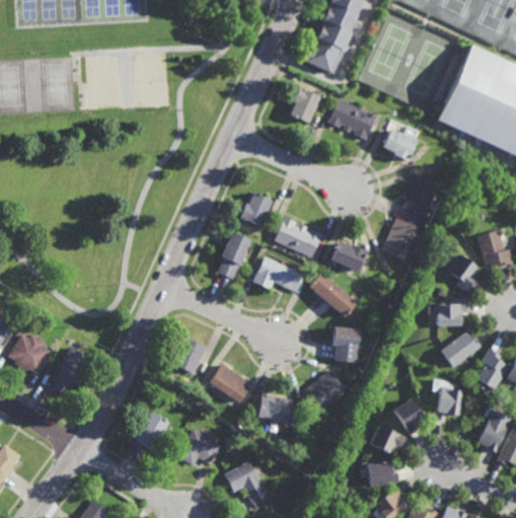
[(362,0),(357,13),(350,30),(351,31),(343,50),(344,51),(334,74),(304,60),(311,42),(312,43),(313,43),(323,20),(322,18),(329,1),(328,1),(328,0),(362,0)]
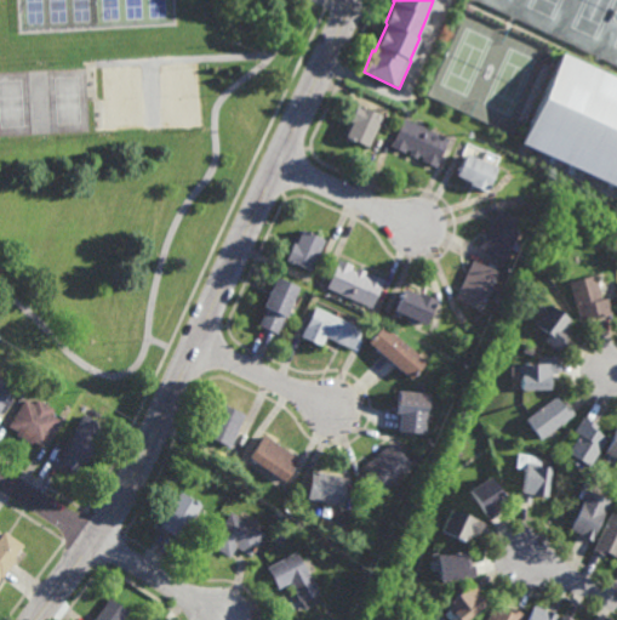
[(616,186),(524,142),(565,52),(616,77),(616,186)]
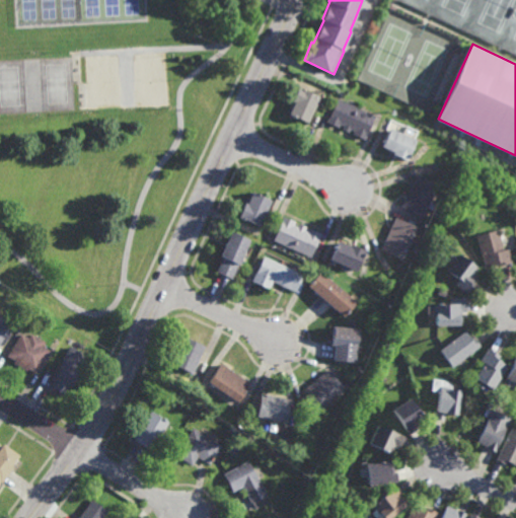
[(308,123),(289,114),(295,101),(294,101),(300,87),(320,97),(308,123)]
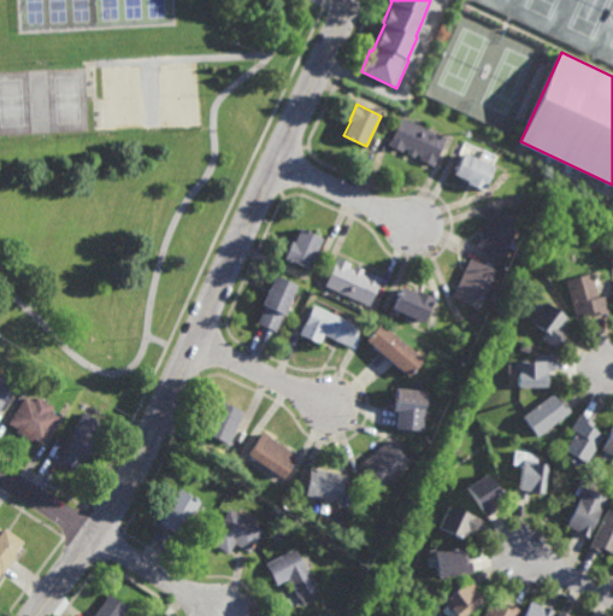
[(435,166),(420,159),(423,156),(418,154),(417,158),(408,154),(411,151),(406,148),(405,152),(390,146),(404,117),(448,138),(435,166)]
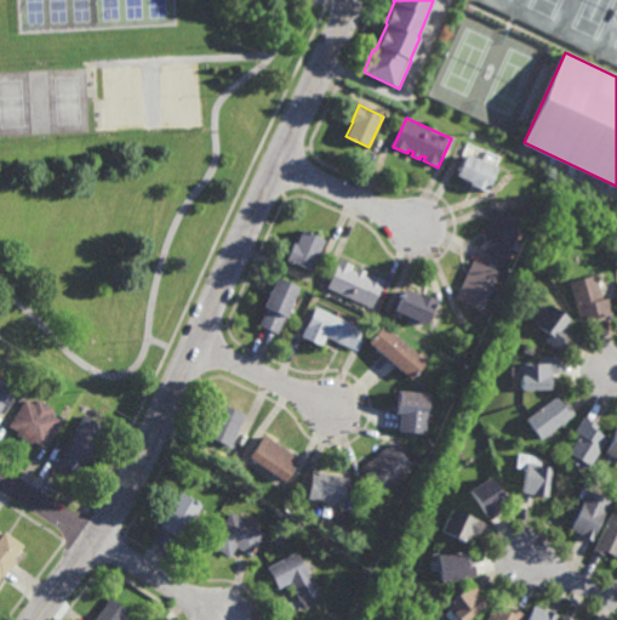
[(486,192),(469,183),(470,182),(456,175),(467,153),(498,169),(486,192)]
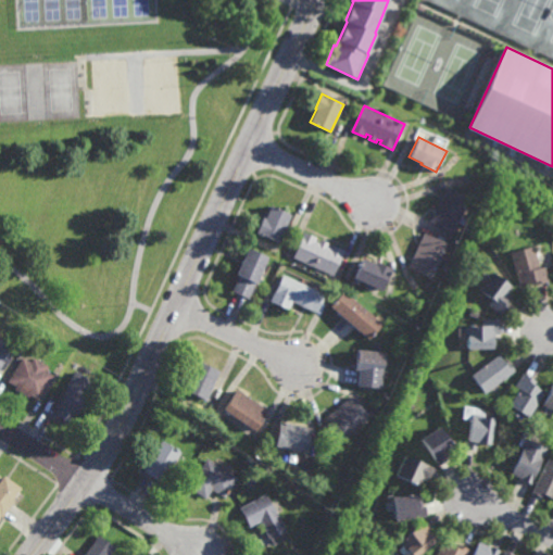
[(453,232),(431,221),(449,188),(469,199),(453,232)]
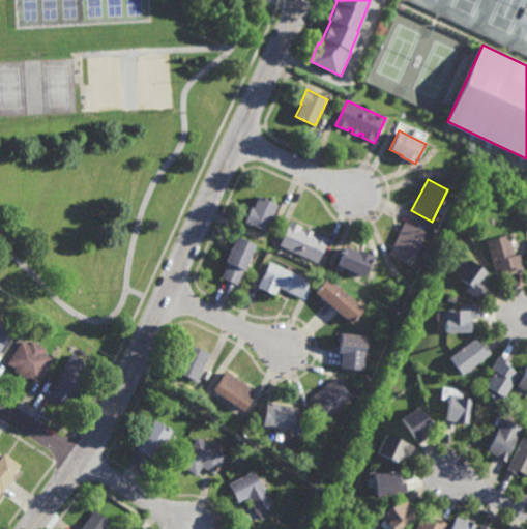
[(267,232),(245,222),(252,209),(254,210),(260,196),(279,205),(267,232)]
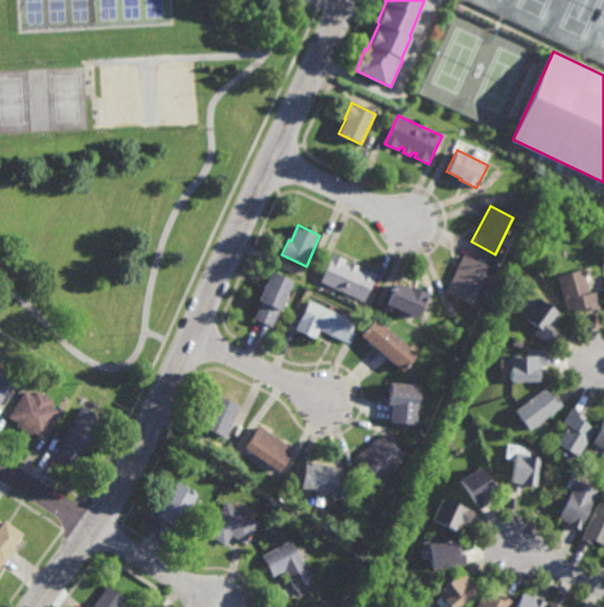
[(350,266),(351,263),(361,266),(358,270),(363,272),(364,269),(377,274),(364,302),(322,283),(335,254),(348,260),(347,264),(350,266)]
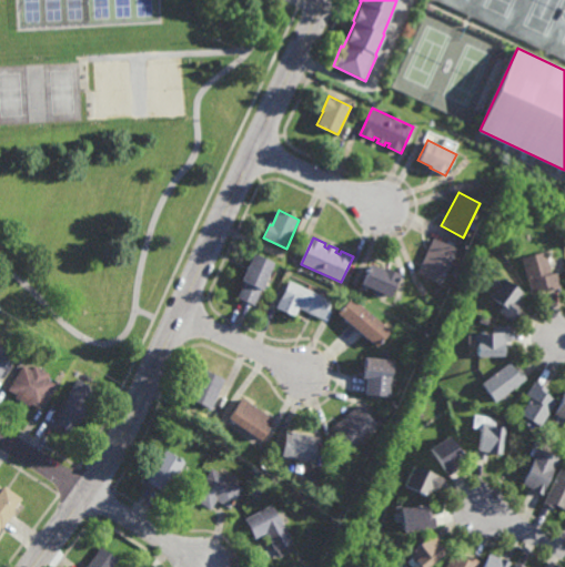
[(441,284),(417,273),(435,239),(457,250),(441,284)]
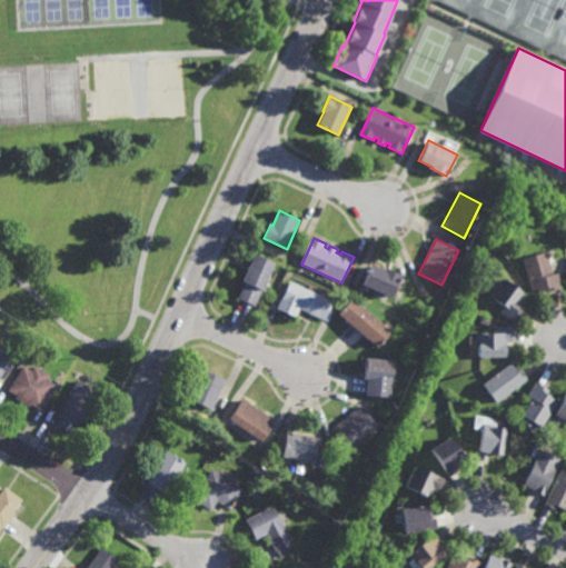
[(553,275),(558,273),(563,288),(546,294),(546,291),(543,291),(543,290),(534,294),(524,259),(546,252),(553,275)]
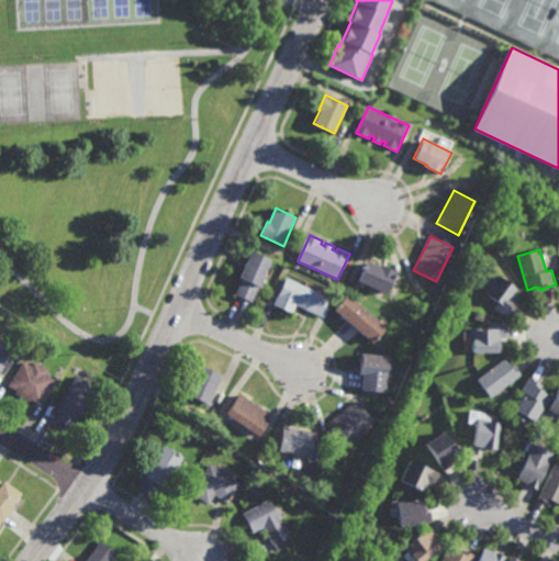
[(254,302),(237,294),(244,280),(241,278),(253,251),(272,260),(254,302)]
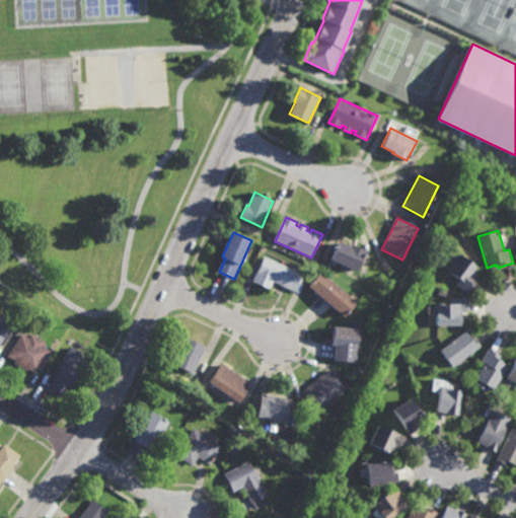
[(351,248),(352,245),(364,250),(355,273),(328,262),(338,242),(351,248)]
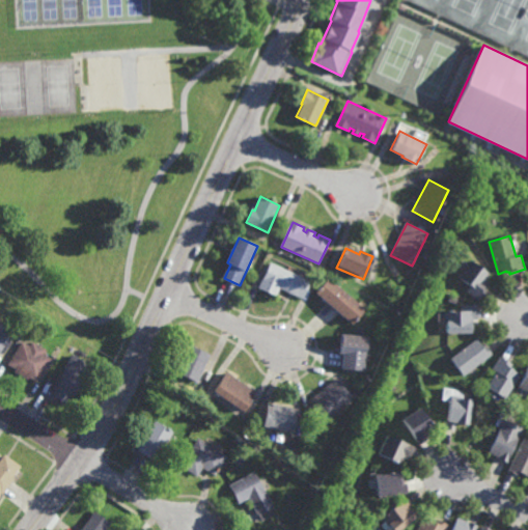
[(479,301),(467,291),(470,286),(459,278),(471,260),(491,275),(485,281),(489,284),(487,286),(489,288),(479,301)]
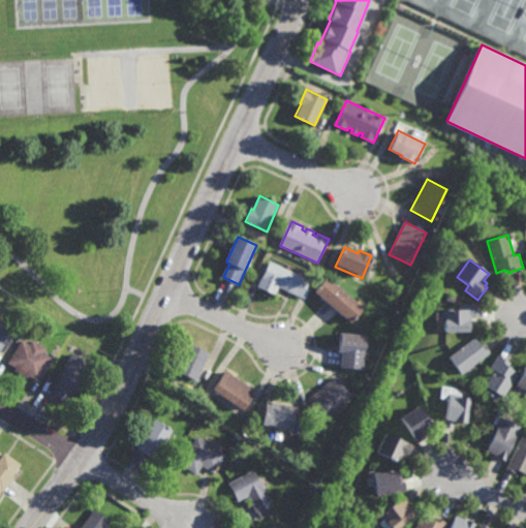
[(303,298),(280,287),(276,296),(259,287),(272,261),(311,280),(303,298)]
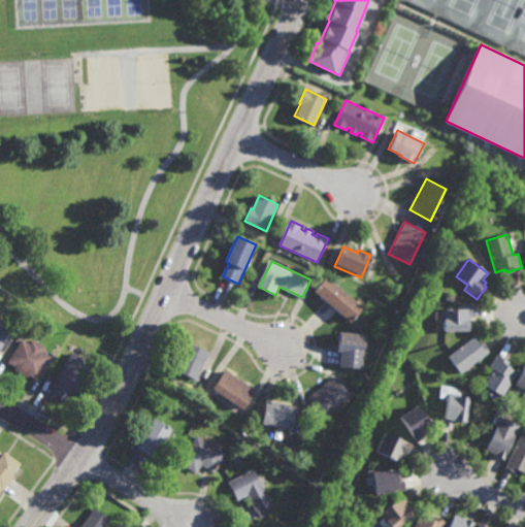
[(331,283),(332,282),(363,308),(351,324),(315,292),(327,278),(331,283)]
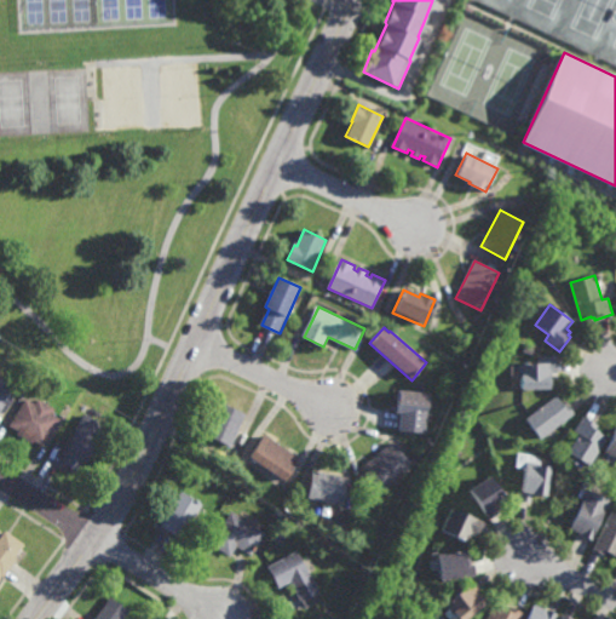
[(552,378),(548,378),(550,390),(520,391),(520,378),(511,378),(511,365),(539,365),(539,357),(559,356),(560,376),(551,376),(552,378)]
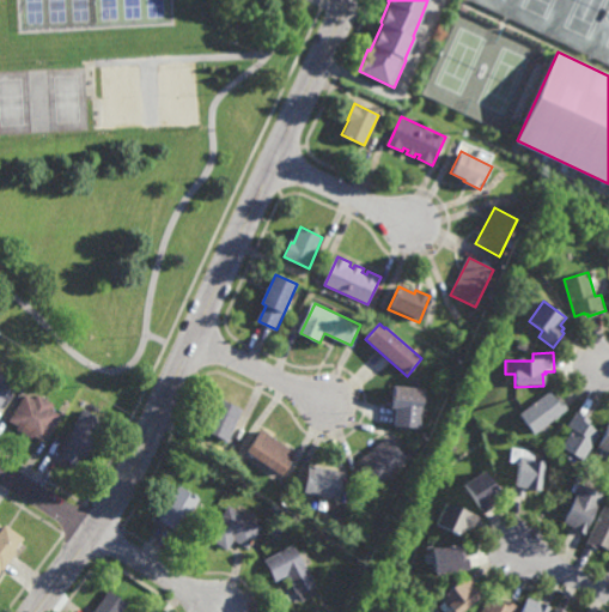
[(0,370),(8,376),(4,382),(13,388),(0,407),(0,370)]
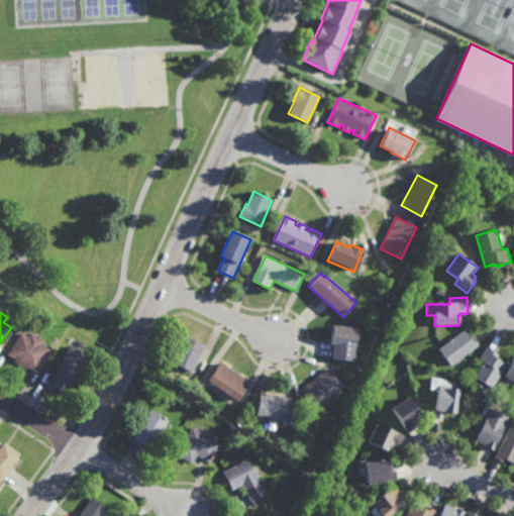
[(354,363),(333,360),(334,345),(331,345),(332,327),(357,328),(354,363)]
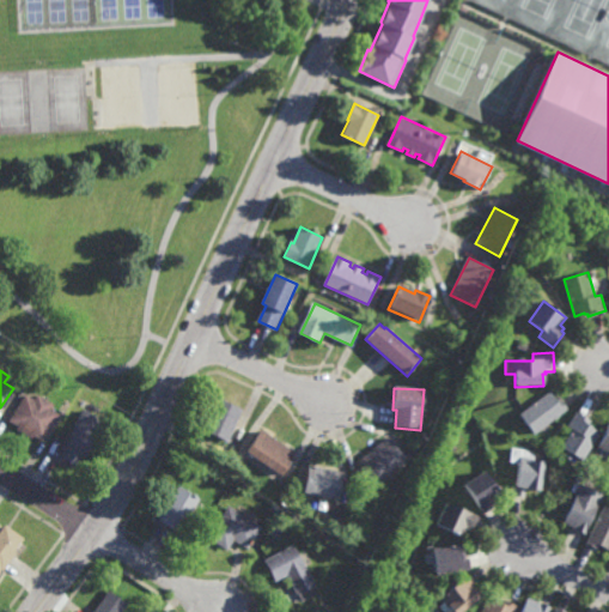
[(556,400),(558,400),(560,403),(562,401),(568,411),(536,436),(521,414),(550,392),(556,400)]
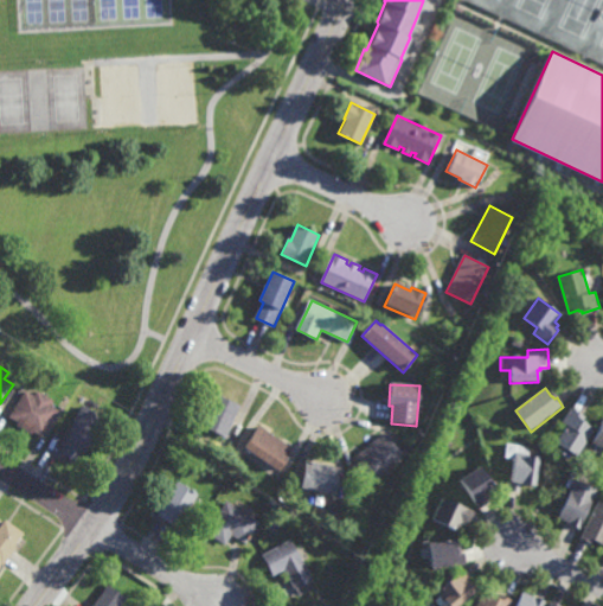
[(36,395),(39,390),(53,400),(51,404),(59,409),(43,437),(34,431),(32,434),(18,425),(19,422),(11,418),(27,390),(36,395)]
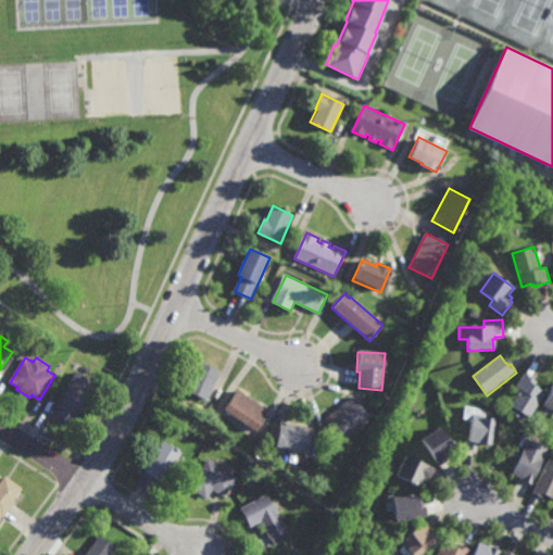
[(205,402),(183,391),(197,361),(220,371),(205,402)]
